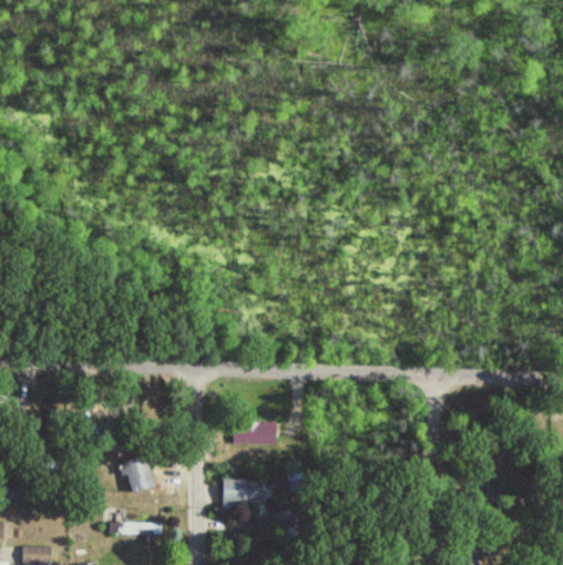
[(234,442),(279,442),(279,421),(234,421),(234,442)]
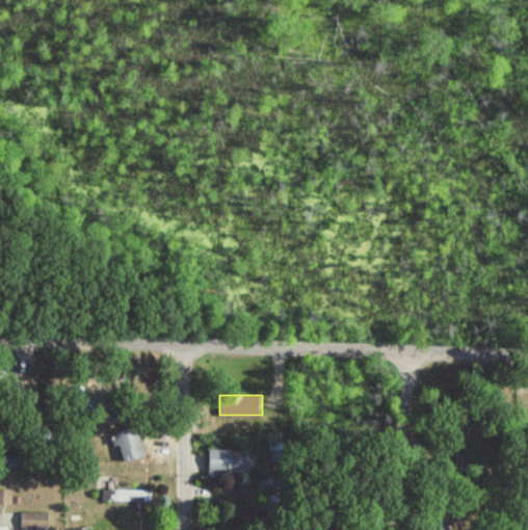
[(146,455),(137,423),(114,428),(122,461),(146,455)]
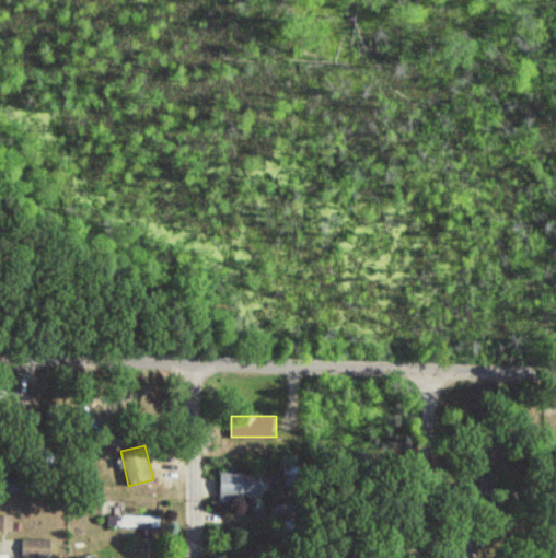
[(264,496),(264,472),(220,472),(220,496),(264,496)]
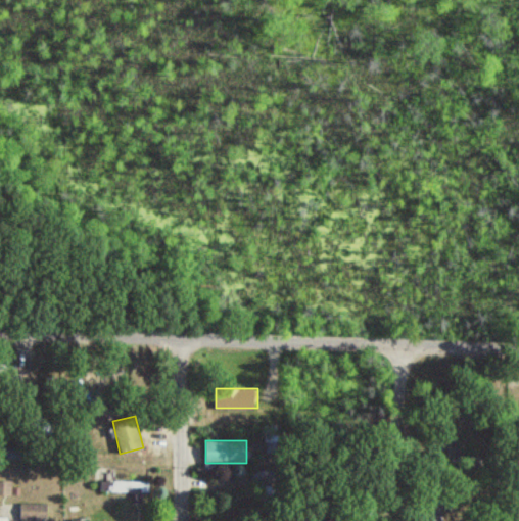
[(0,494),(13,494),(13,481),(0,481),(0,494)]
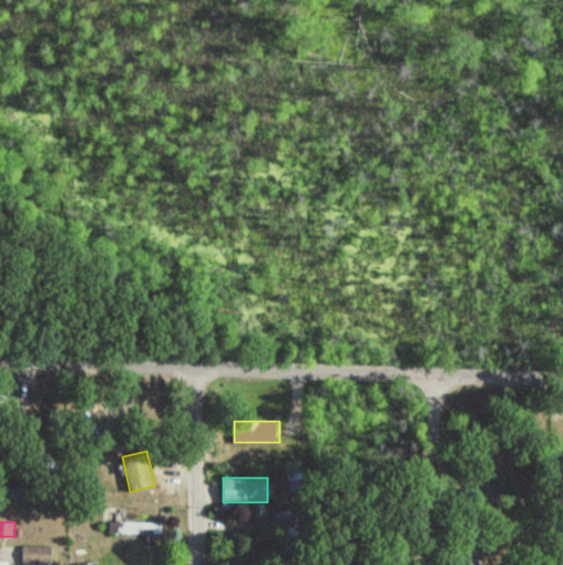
[(163,522),(118,522),(118,533),(163,533),(163,522)]
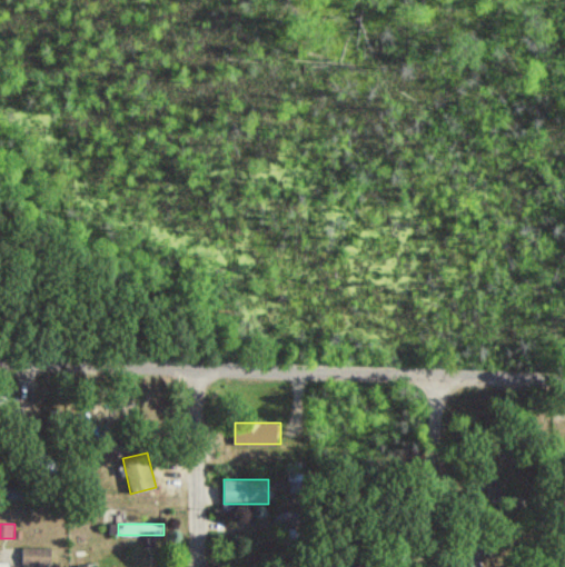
[(23,548),(23,566),(55,566),(55,548),(23,548)]
